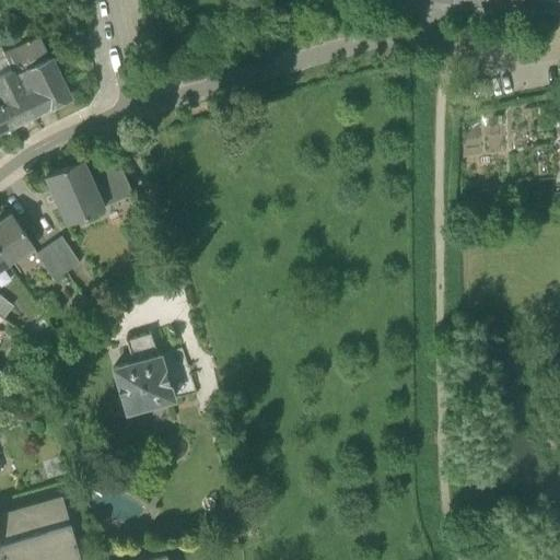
[(559,0),(458,0),(534,9),(557,12),(559,12),(559,0)]
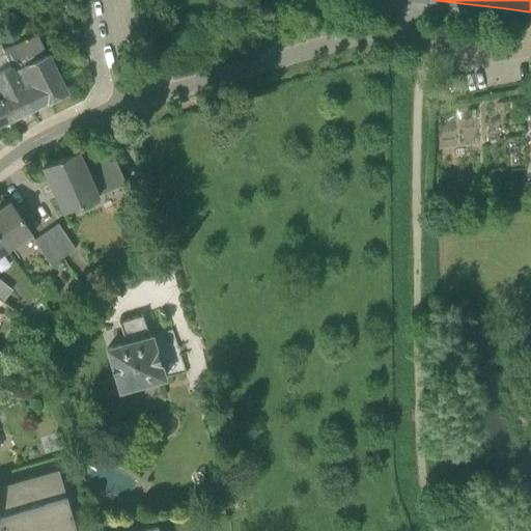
[(9,61),(10,66),(31,108),(65,91),(39,36),(6,51),(10,61),(9,61)]
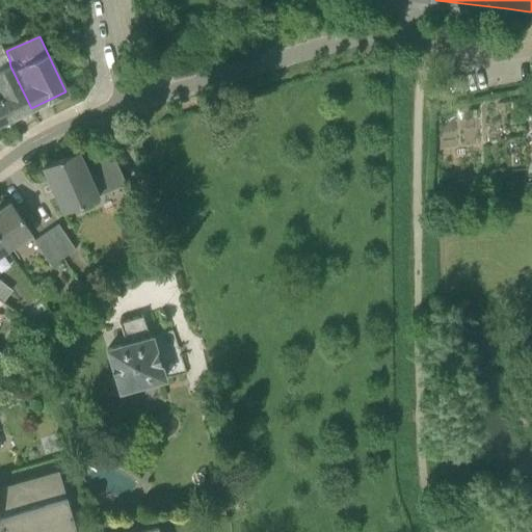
[(31,108),(10,67),(4,70),(2,65),(0,65),(0,82),(3,90),(0,91),(0,92),(11,118),(31,108)]
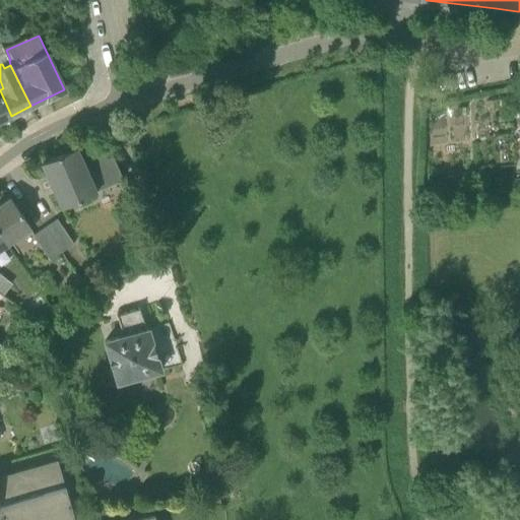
[(0,121),(11,116),(0,90),(0,121)]
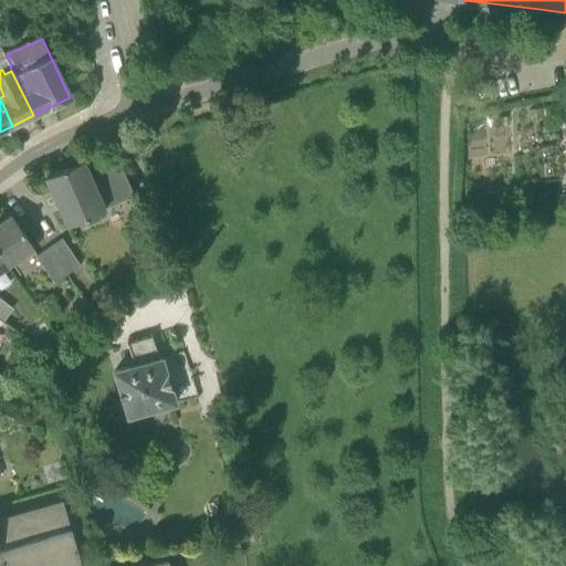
[(91,177),(82,158),(45,175),(67,223),(134,194),(126,176),(105,186),(100,174),(91,177)]
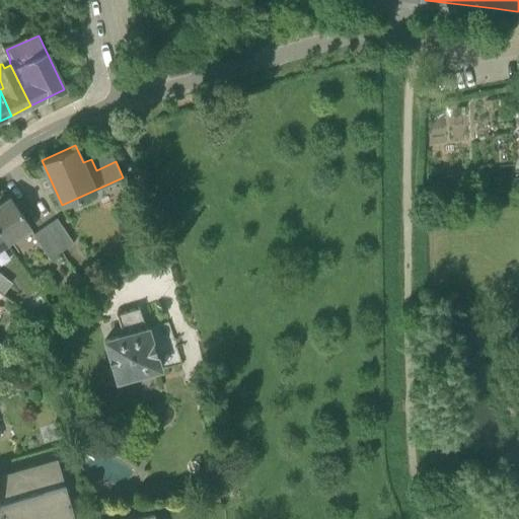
[(10,197),(0,203),(0,235),(5,243),(30,226),(10,197)]
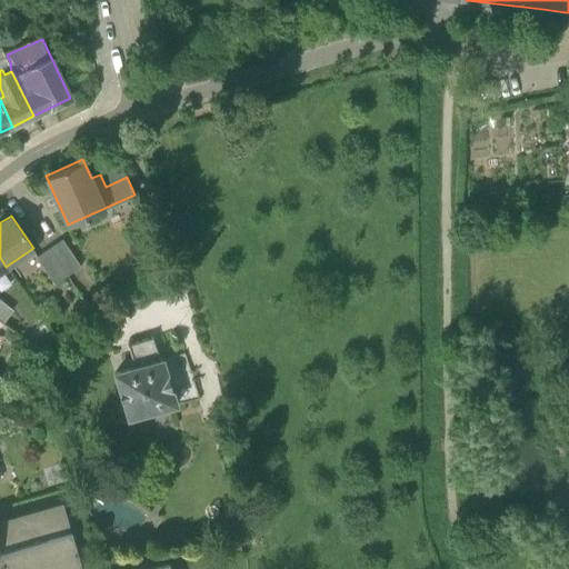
[(62,239),(49,247),(67,275),(80,266),(62,239)]
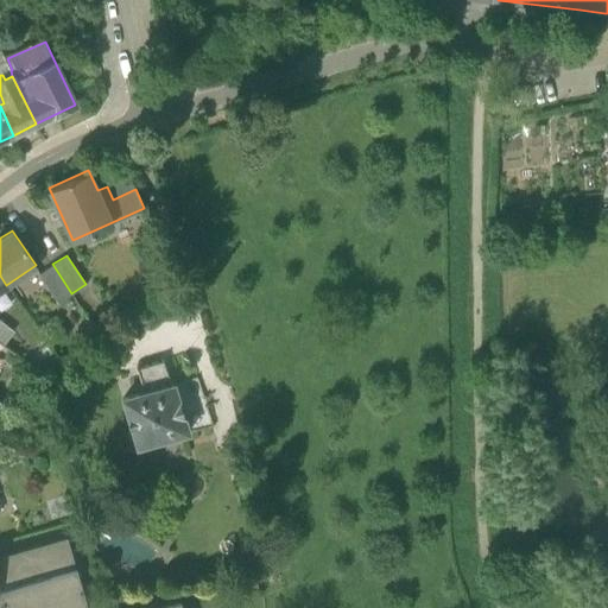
[(71,293),(52,264),(38,273),(58,303),(71,293)]
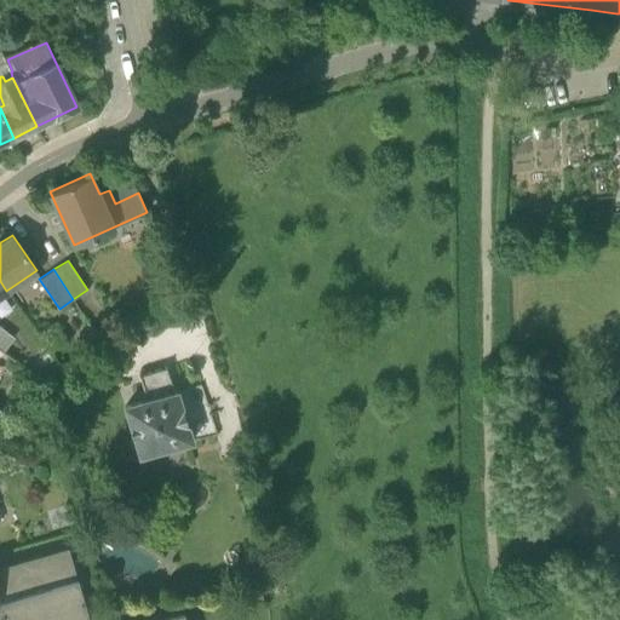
[(0,346),(18,361),(23,354),(18,350),(19,349),(11,342),(15,337),(0,325),(0,346)]
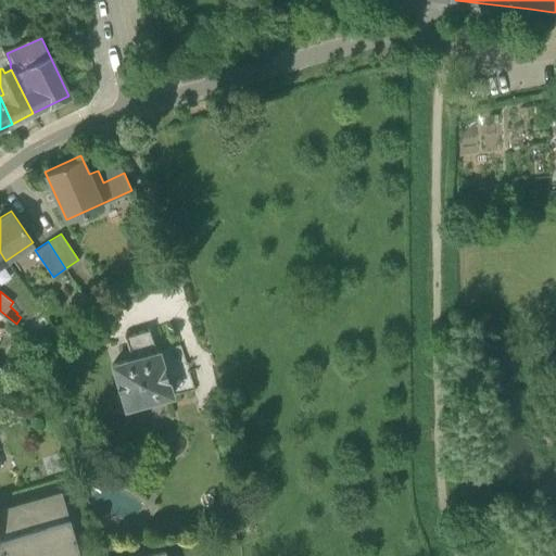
[(156,351),(150,329),(126,336),(133,358),(113,365),(126,408),(172,394),(159,351),(156,351)]
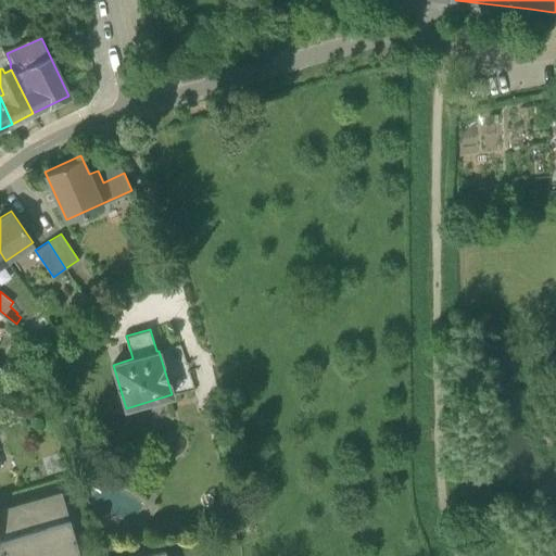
[(0,507),(0,555),(77,555),(79,555),(61,491),(0,507)]
